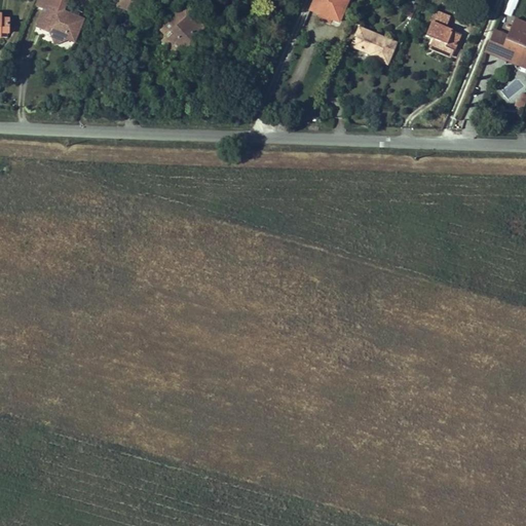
[(43,9),(47,0),(37,0),(35,5),(43,9)]
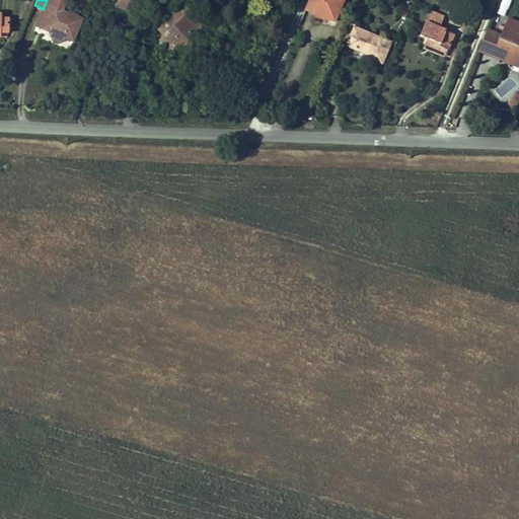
[(79,0),(47,0),(43,9),(35,26),(48,31),(50,35),(62,41),(63,39),(72,43),(82,20),(62,11),(67,0),(75,0),(79,1),(79,0)]
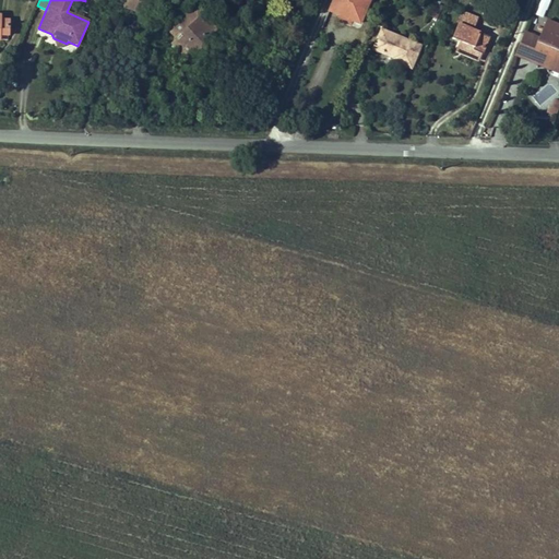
[(128,0),(125,8),(144,15),(150,0),(128,0)]
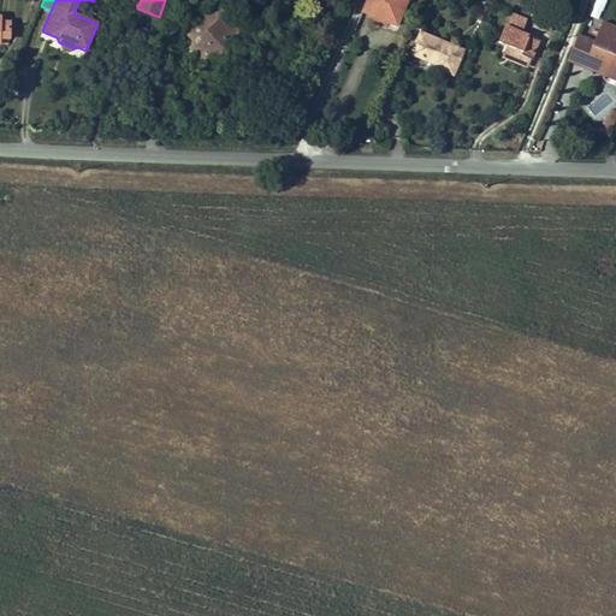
[(367,0),(363,12),(397,25),(407,0),(367,0)]
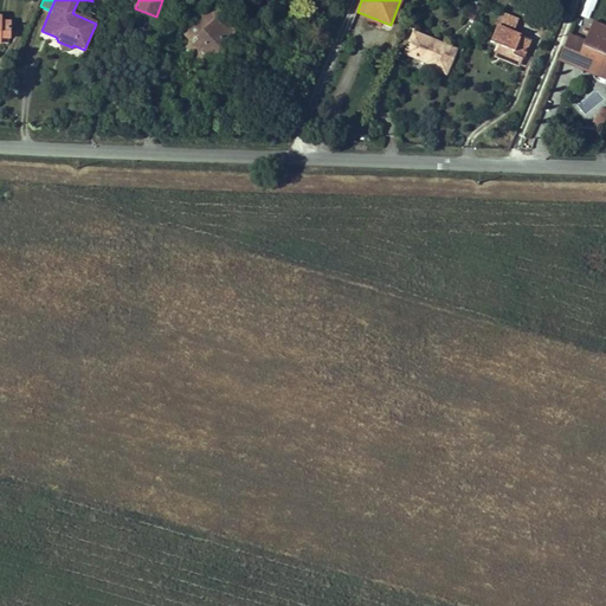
[(468,17),(474,20),(479,8),(474,5),(468,17)]
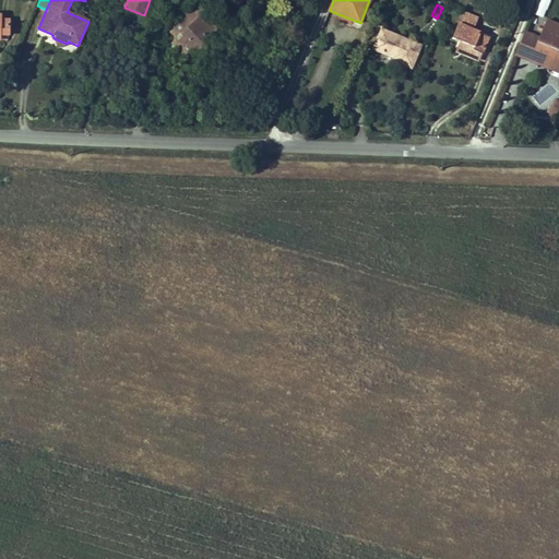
[(194,6),(168,30),(177,39),(173,44),(183,56),(186,58),(205,59),(215,49),(215,33),(210,26),(212,24),(194,6)]
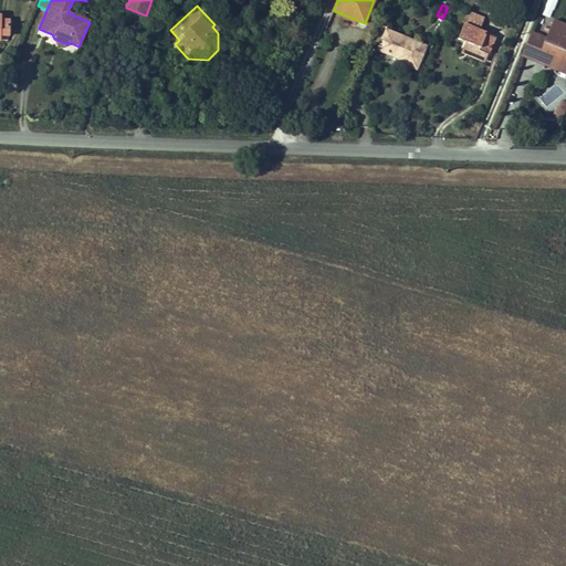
[(545,8),(543,14),(549,17),(552,10),(545,8)]
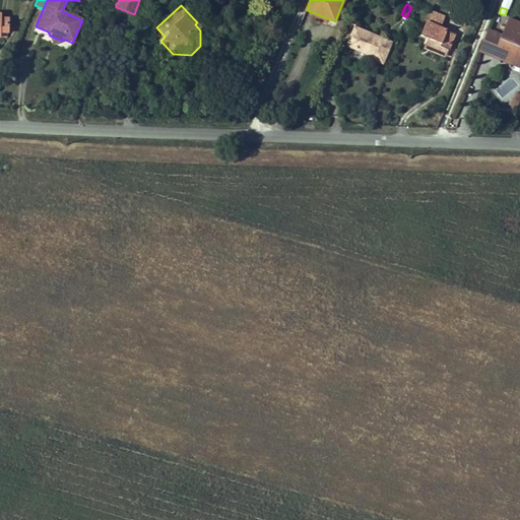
[(445,16),(431,11),(420,36),(428,39),(441,44),(440,46),(448,50),(455,34),(440,27),(445,16)]
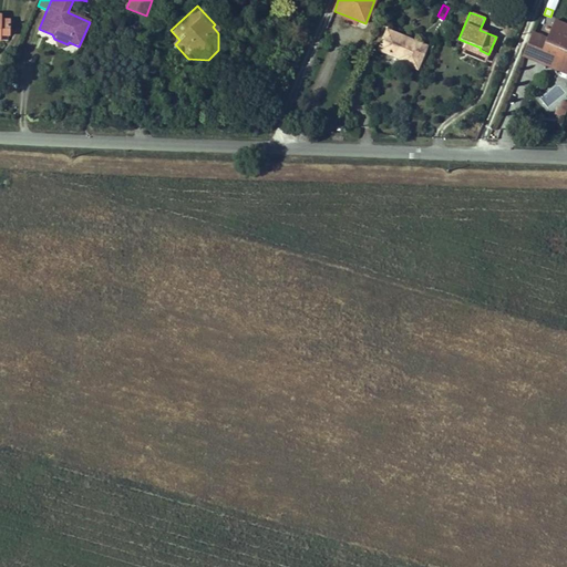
[(0,16),(0,14),(0,34),(9,34),(9,20),(0,20),(0,16)]
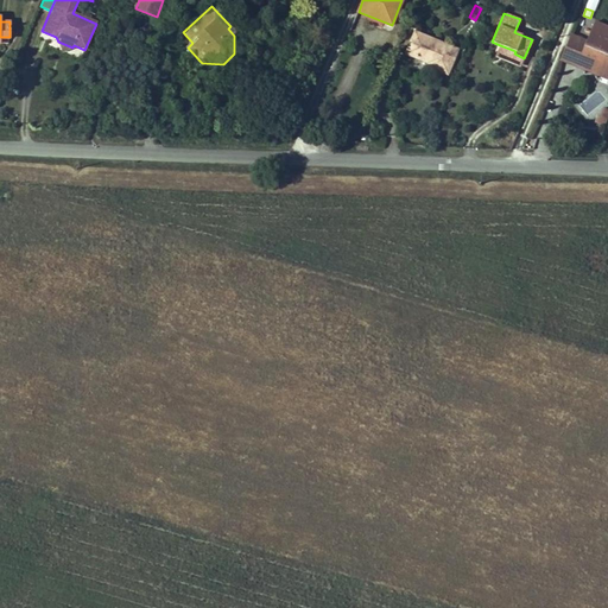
[(581,56),(576,67),(607,78),(607,27),(594,21),(587,42),(570,35),(565,49),(581,56)]
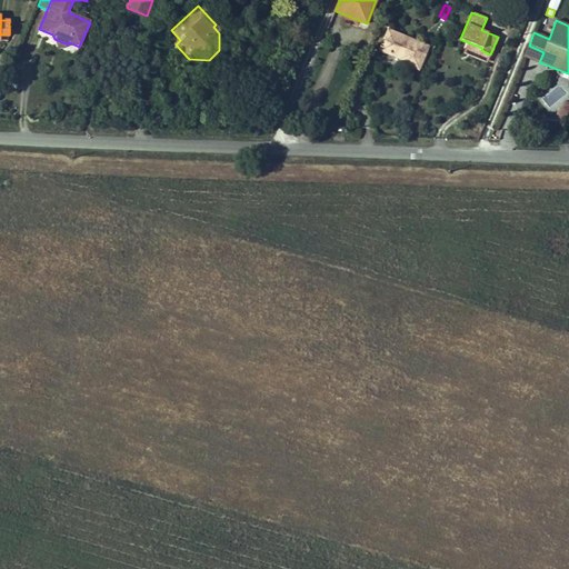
[(428,47),(388,30),(380,50),(401,59),(400,62),(418,69),(428,47)]
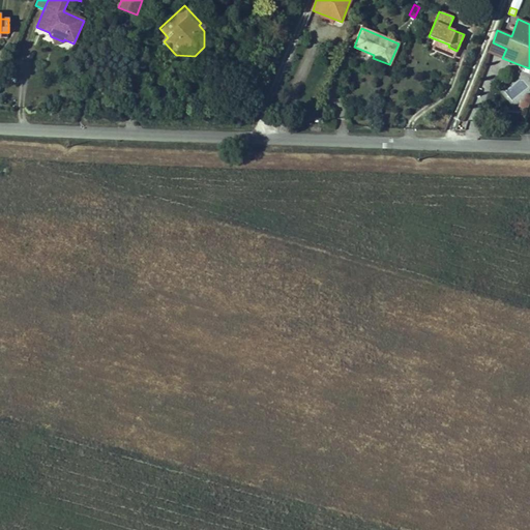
[(63,41),(51,36),(54,46),(63,41)]
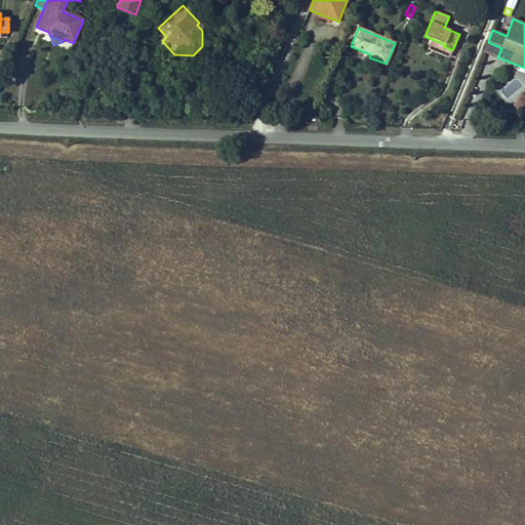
[(445,44),(432,39),(428,48),(450,57),(452,50),(444,46),(445,44)]
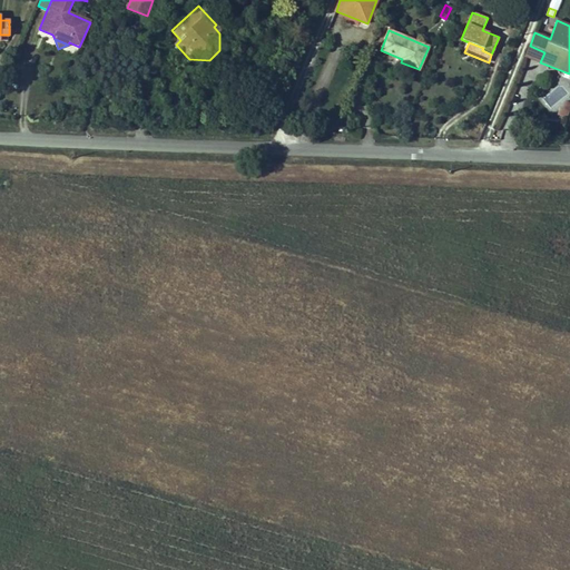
[(187,57),(176,45),(174,52),(182,60),(188,61),(189,59),(187,57)]
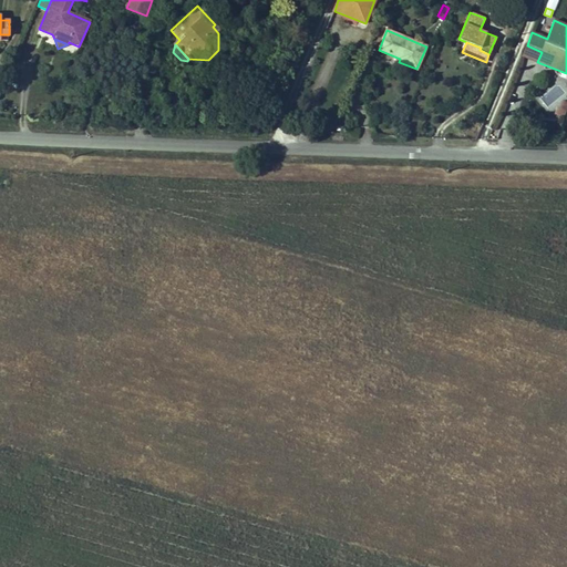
[(527,45),(523,55),(537,62),(542,52),(527,45)]
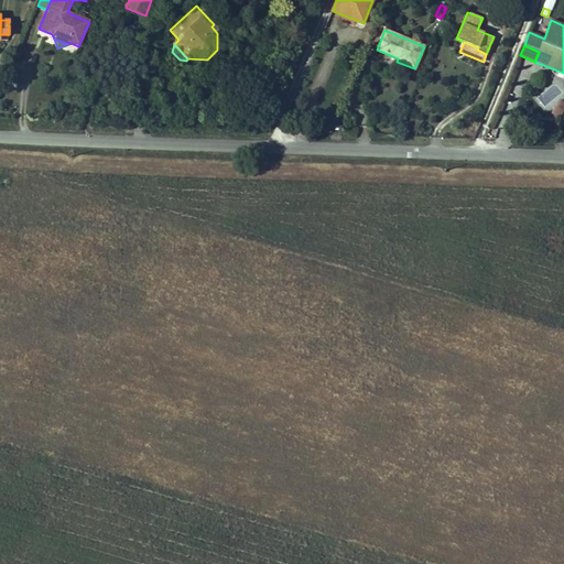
[(552,114),(561,117),(563,110),(556,108),(554,107),(552,114)]
